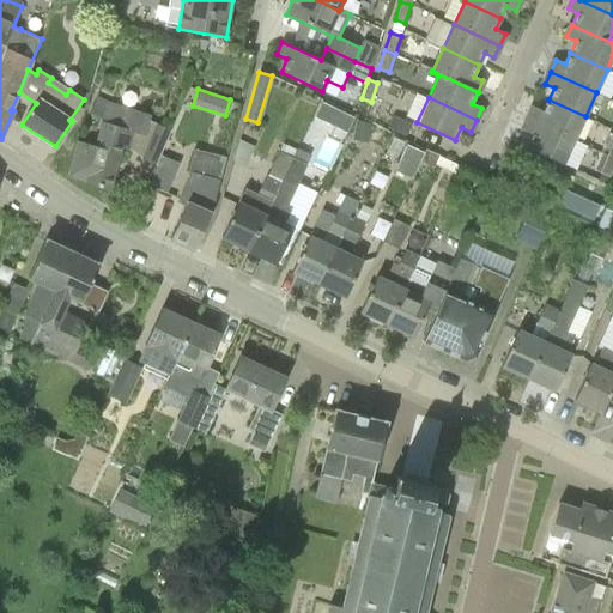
[(85,183),(109,190),(122,143),(141,156),(141,158),(157,164),(170,132),(150,122),(151,117),(109,104),(97,98),(90,114),(99,119),(97,128),(102,129),(96,147),(79,141),(70,175),(86,181),(85,183)]
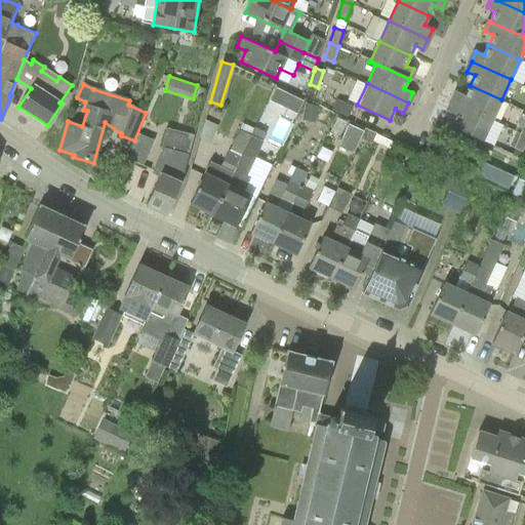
[(452,102),(492,120),(501,99),(470,85),(465,95),(457,91),(452,102)]
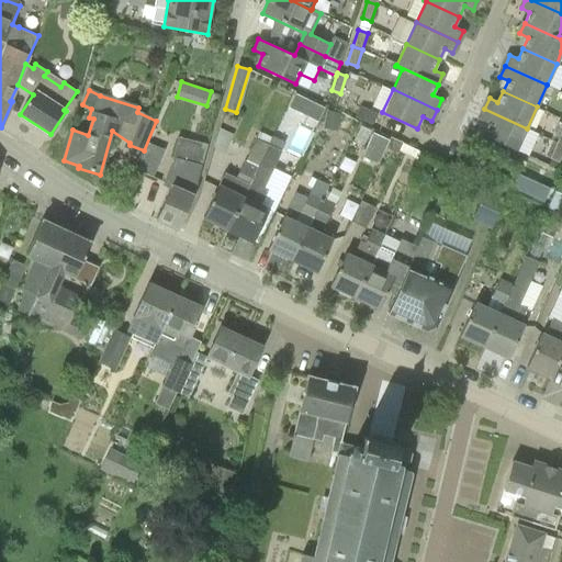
[(294,94),(288,108),(300,114),(306,100),(294,94)]
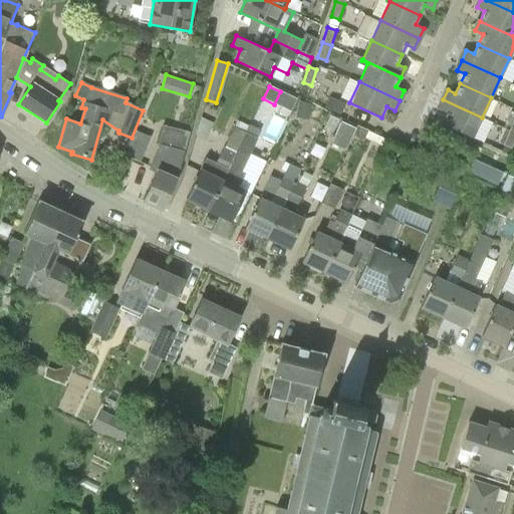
[(345,104),(328,96),(323,106),(340,114),(345,104)]
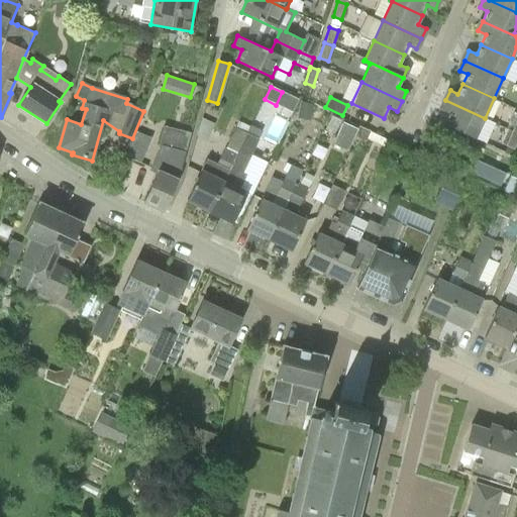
[(449,113),(444,124),(475,137),(485,118),(445,100),(441,110),(449,113)]
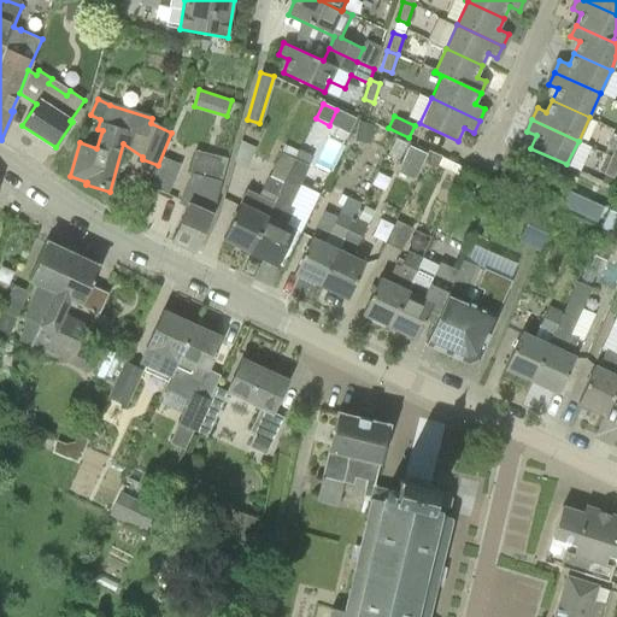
[(369,144),(372,124),(357,122),(354,141),(369,144)]
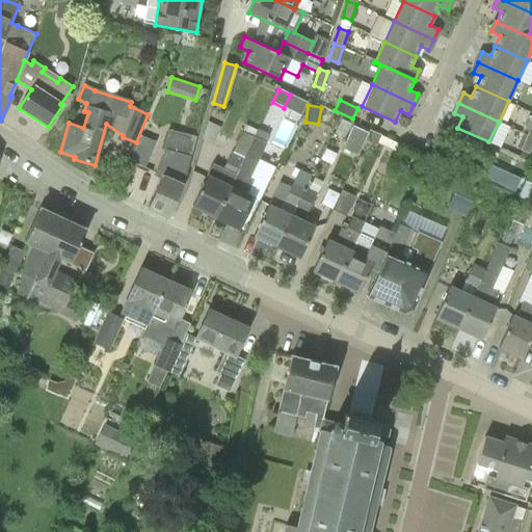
[(350,126),(340,148),(354,155),(366,132),(350,126)]
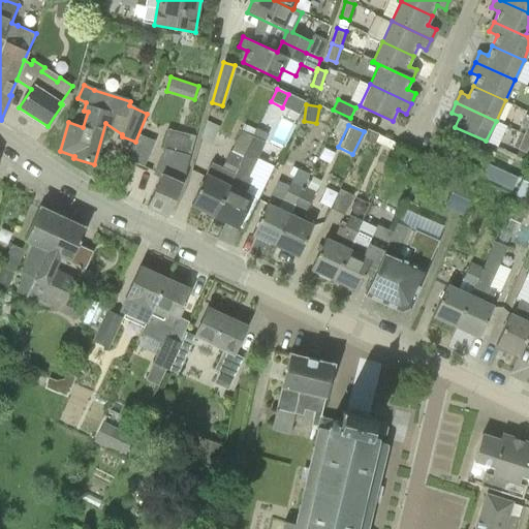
[(167,217),(182,183),(195,136),(167,129),(162,149),(166,150),(157,172),(161,174),(147,207),(167,217)]
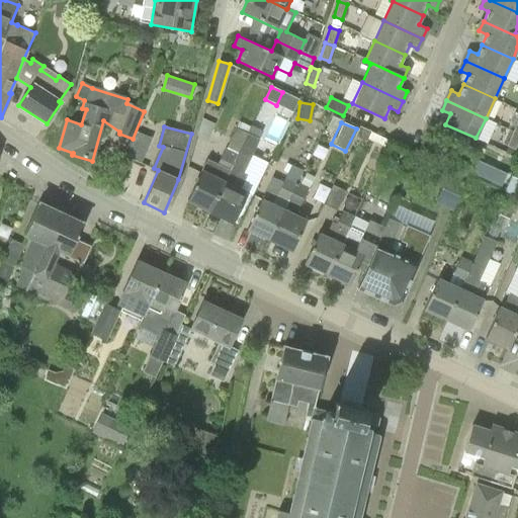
[(366,142),(370,132),(360,126),(354,138),(366,142)]
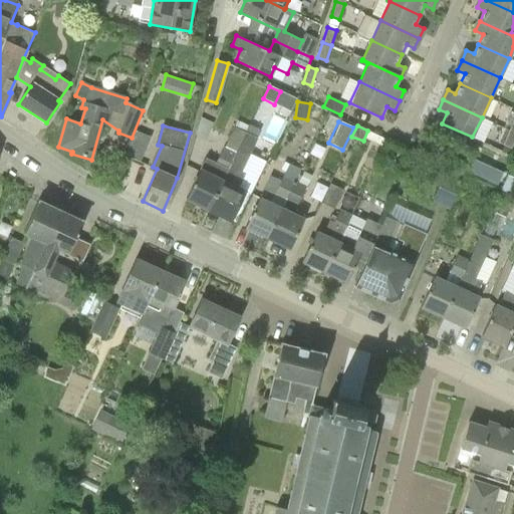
[(186,199),(187,200),(208,210),(235,155),(244,134),(233,129),(223,148),(224,149),(222,152),(221,150),(215,162),(206,158),(186,199)]
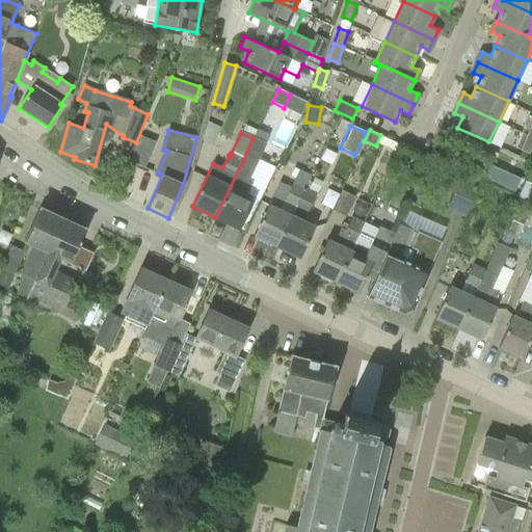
[(521,150),(522,150),(519,157),(527,160),(529,154),(531,147),(531,136),(528,134),(521,150)]
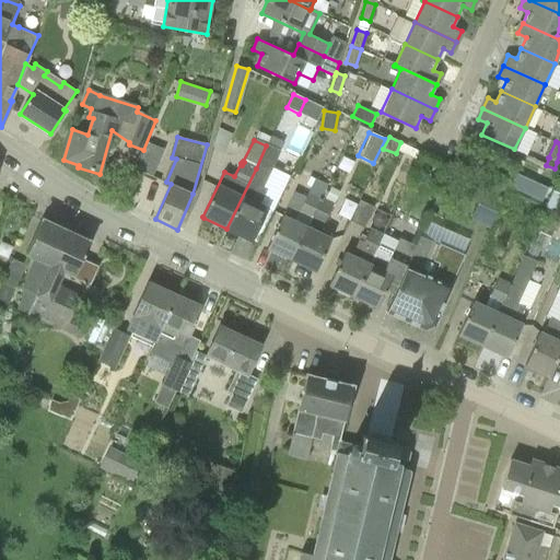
[(256,168),(226,229),(252,241),(267,207),(259,203),(267,189),(263,187),(268,174),(279,151),(266,146),(256,168)]
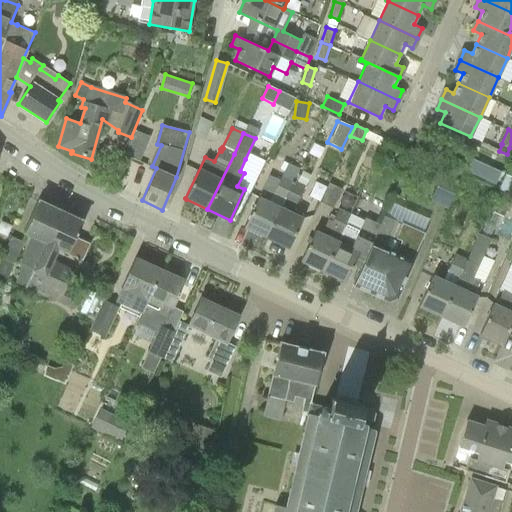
[(472,159),(467,172),(495,184),(500,172),(472,159)]
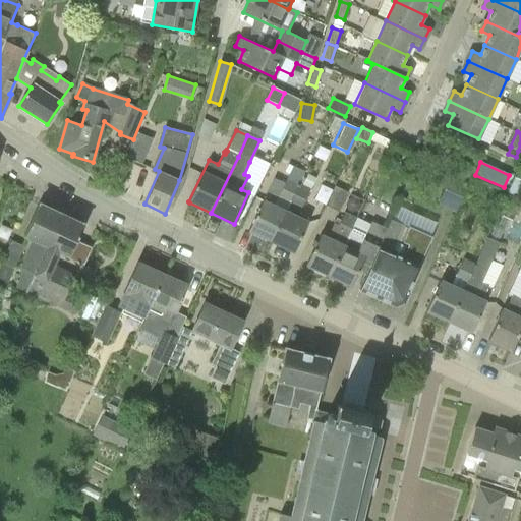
[(286,211),(290,201),(299,183),(303,175),(292,170),(289,178),(288,178),(275,205),(264,199),(248,230),(272,241),(286,211)]
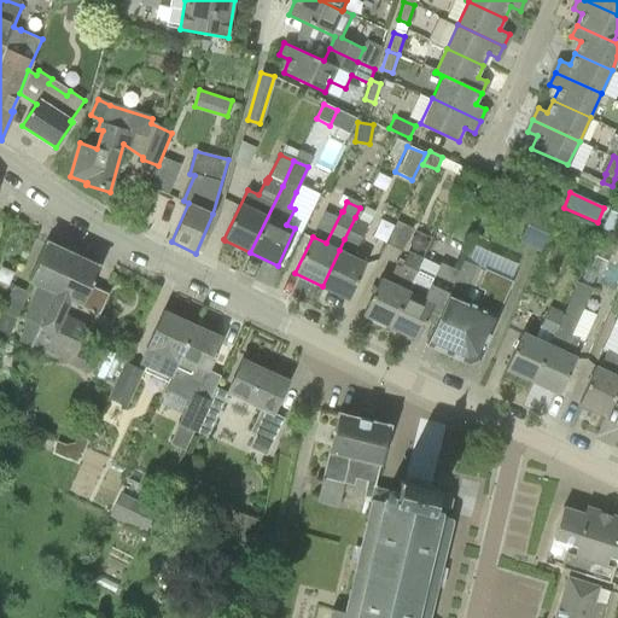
[(541,252),(557,214),(536,204),(519,244),(541,252)]
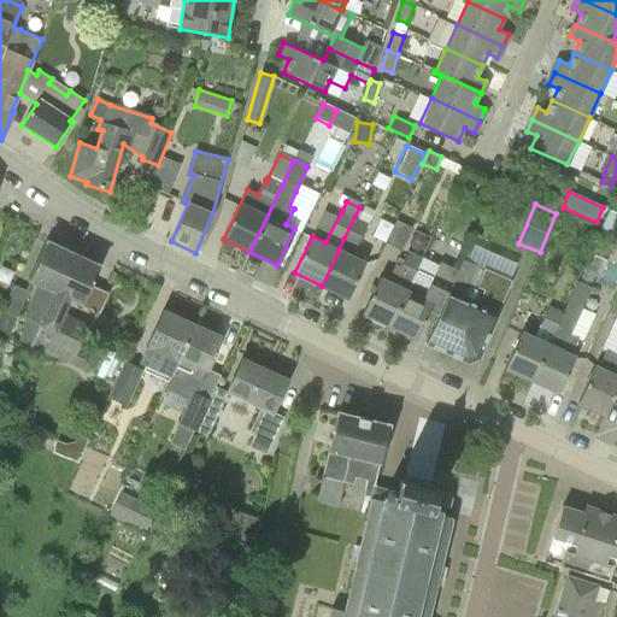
[(357,218),(368,224),(372,212),(362,207),(357,218)]
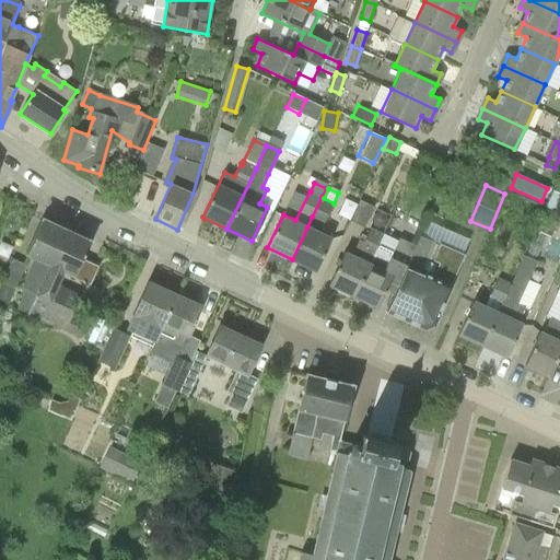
[(555,211),(559,198),(559,197),(550,194),(545,207),(555,211)]
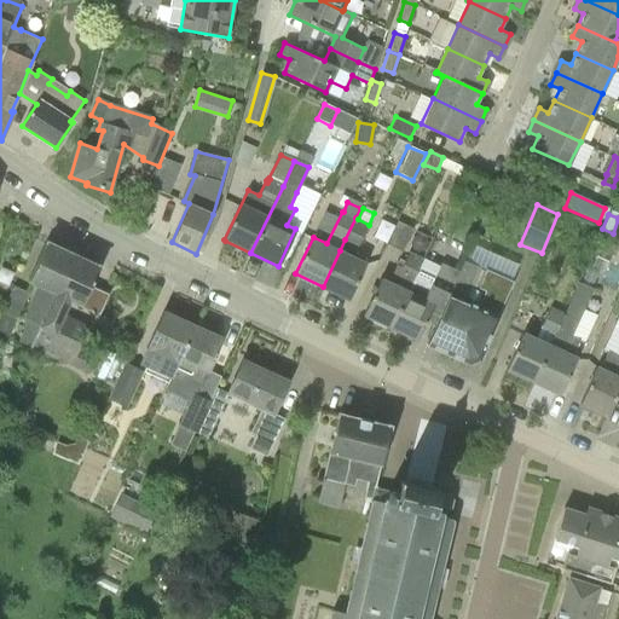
[(356,218),(345,239),(358,247),(369,225),(358,219),(356,218)]
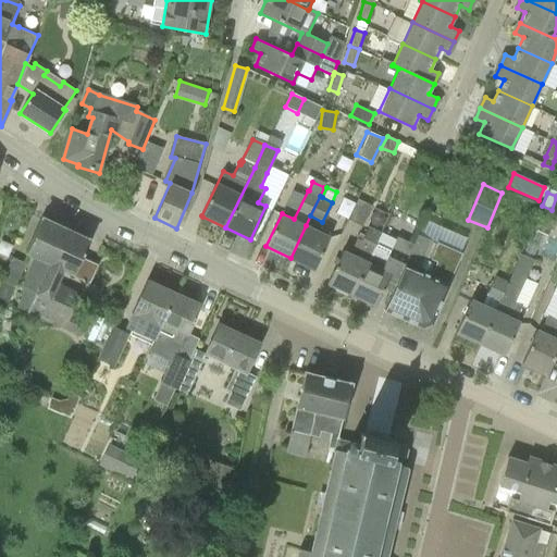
[(372,206),(358,199),(348,221),(362,226),(372,206)]
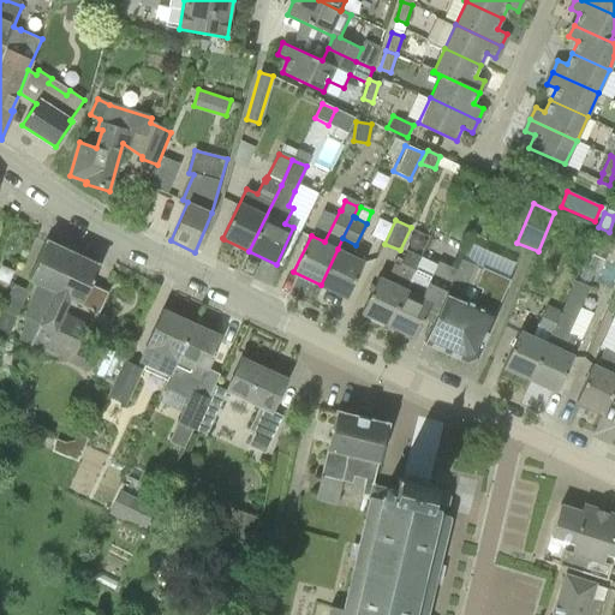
[(587,254),(599,258),(603,261),(614,239),(597,231),(587,254)]
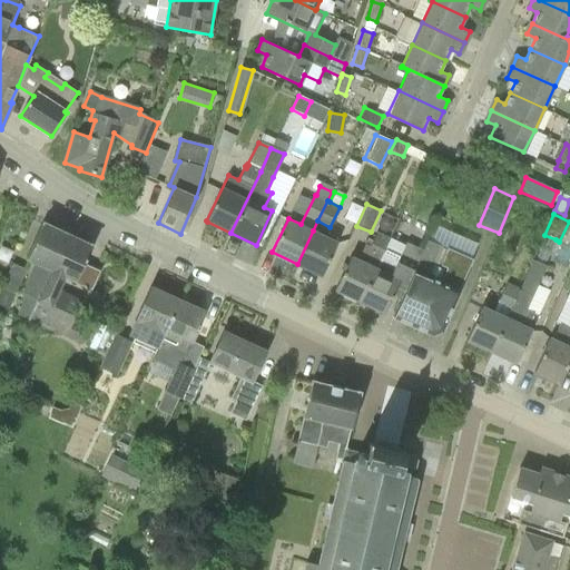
[(441,331),(460,288),(472,259),(442,246),(452,222),(438,215),(426,239),(422,248),(423,249),(416,263),(405,291),(393,317),(432,334),(441,331)]
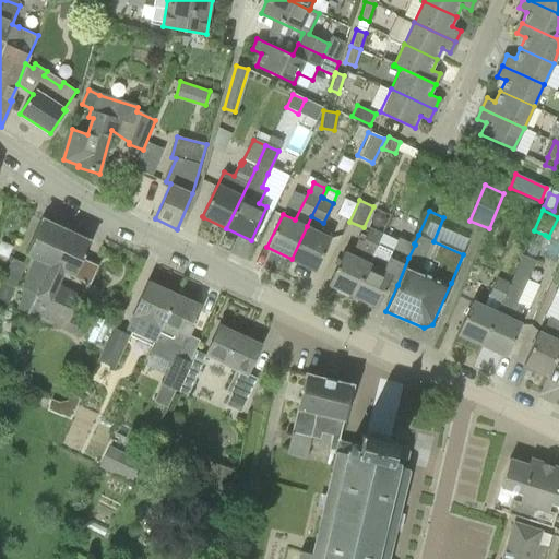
[(21,293),(25,295),(20,310),(27,313),(67,230),(43,219),(26,254),(34,259),(21,288),(23,289),(21,293)]
